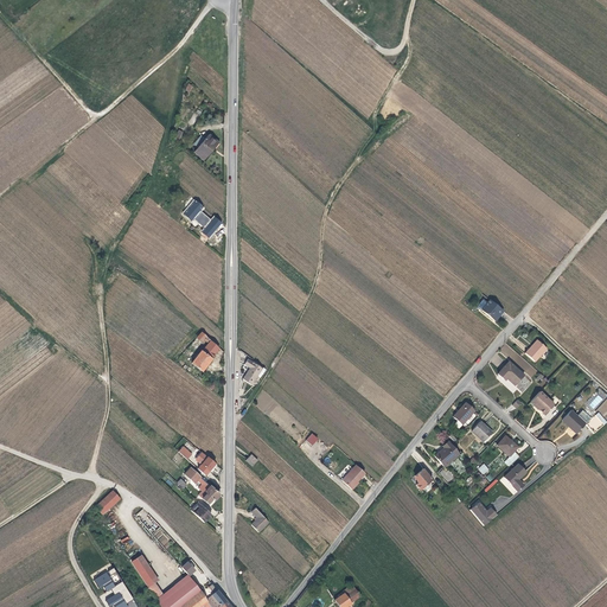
[(204,161),(213,151),(212,149),(218,144),(211,135),(195,153),(204,161)]
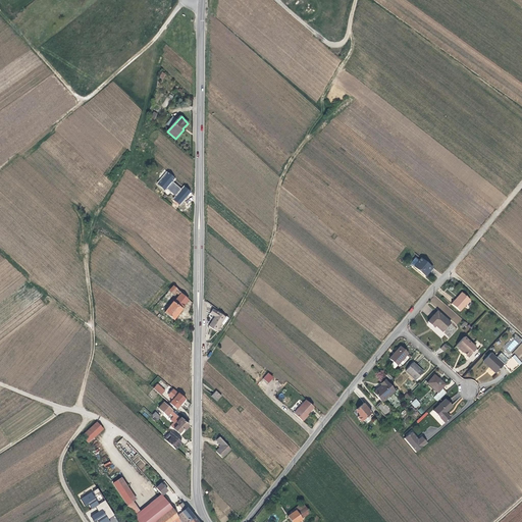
[(171,180),(173,177),(164,169),(158,176),(162,178),(157,184),(164,190),(171,180)]
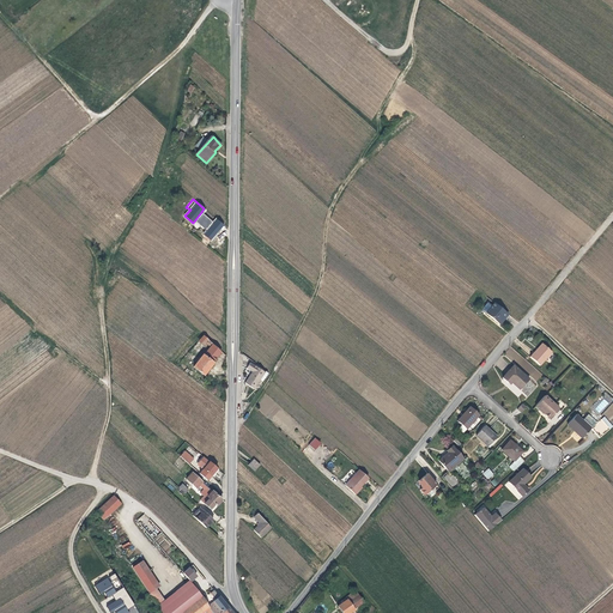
[(502,321),(508,315),(493,304),(486,314),(498,325),(502,320),(502,321)]
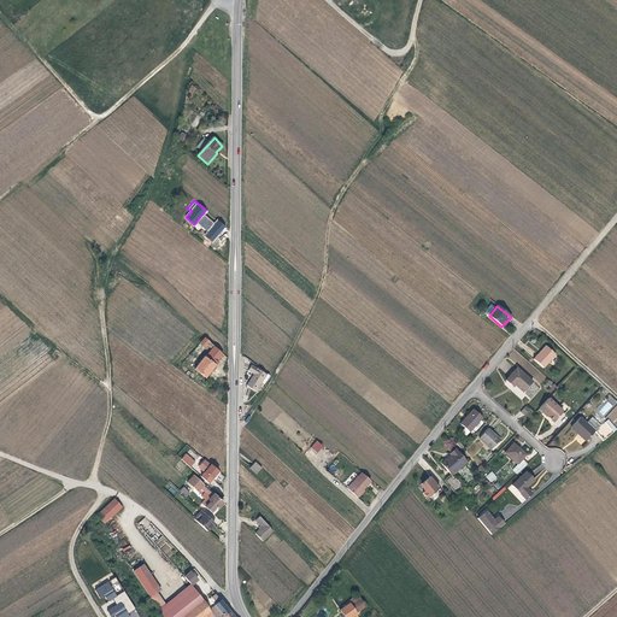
[(223,354),(206,339),(200,344),(205,348),(207,345),(212,350),(205,358),(205,357),(195,370),(205,377),(216,365),(213,364),(216,363),(223,354)]
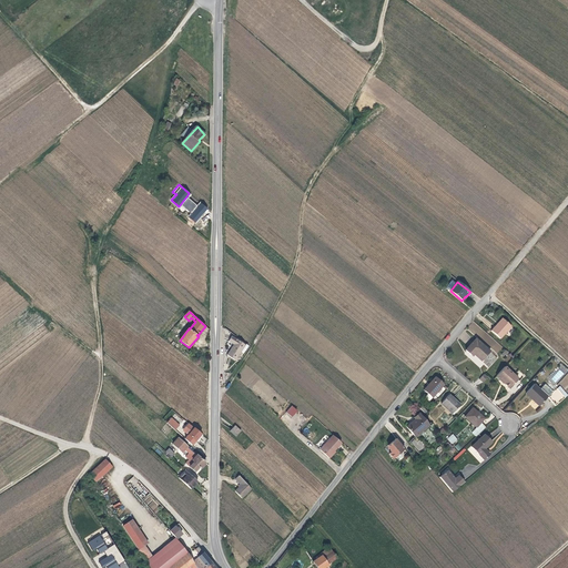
[(499,340),(510,327),(501,318),(490,332),(499,340)]
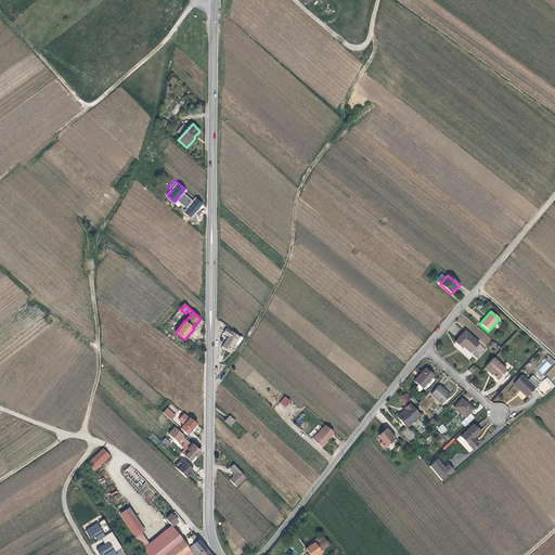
[(228,350),(234,343),(236,344),(241,337),(240,336),(239,336),(228,326),(223,332),(228,335),(220,344),(224,347),(228,350)]
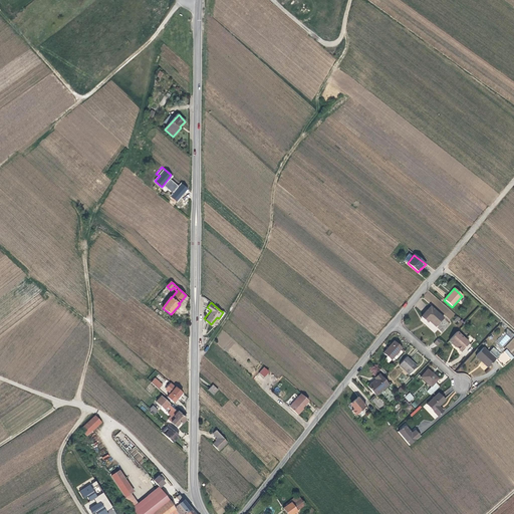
[(442,333),(450,325),(431,307),(421,317),(427,323),(429,321),(442,333)]
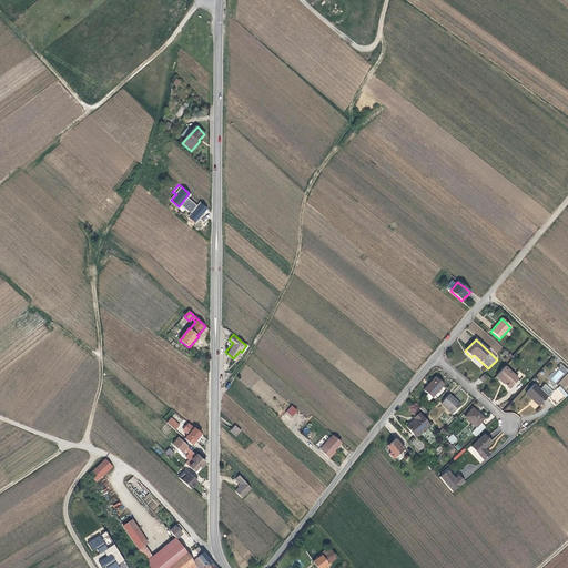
[(497,353),(503,347),(497,343),(493,348),(497,353)]
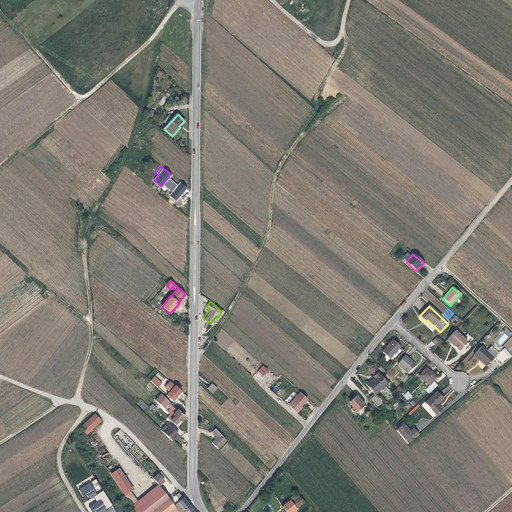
[(455,331),(447,339),(450,343),(451,342),(454,345),(453,345),(458,350),(466,341),(455,331)]
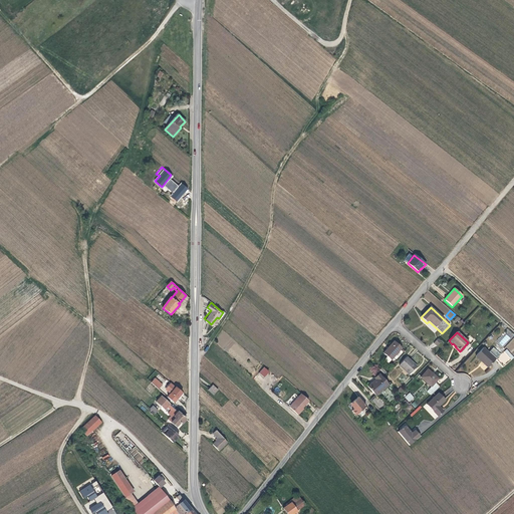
[(502,347),(511,338),(505,332),(496,342),(502,347)]
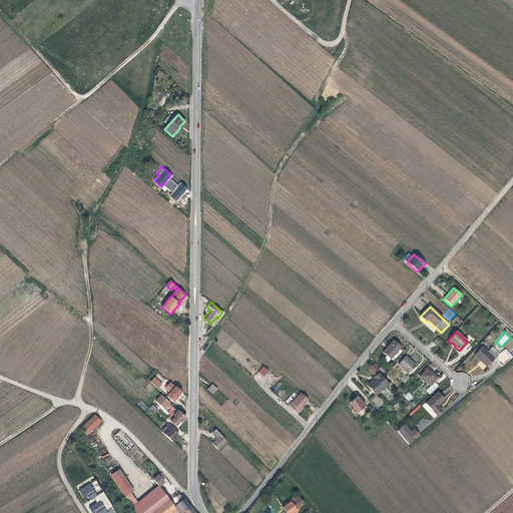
[(387,355),(391,359),(401,348),(394,341),(388,347),(389,348),(384,353),(387,355)]
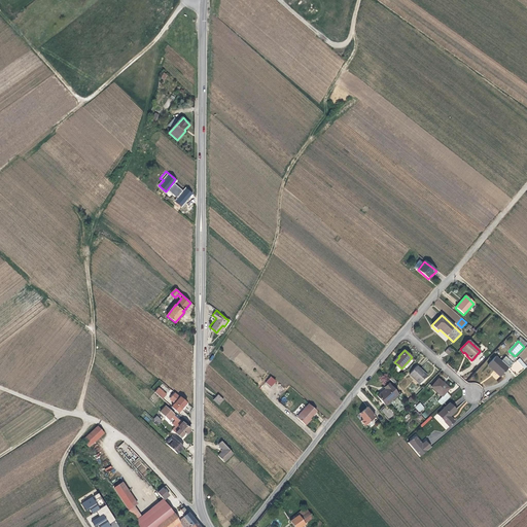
[(480,351),(471,360),(475,363),(484,354),(480,351)]
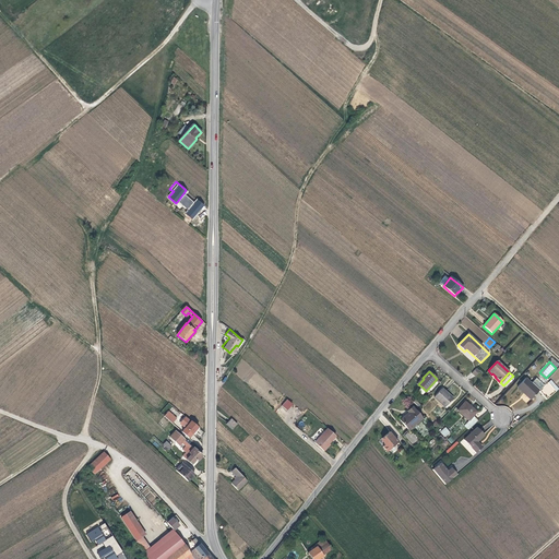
[(518,388),(524,393),(524,392),(531,399),(538,391),(525,379),(518,388)]
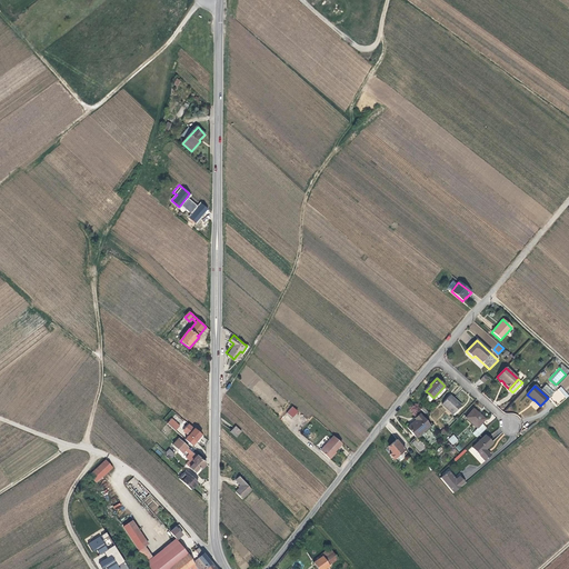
[(568,401),(566,399),(558,390),(548,398),(556,407),(558,409),(568,401)]
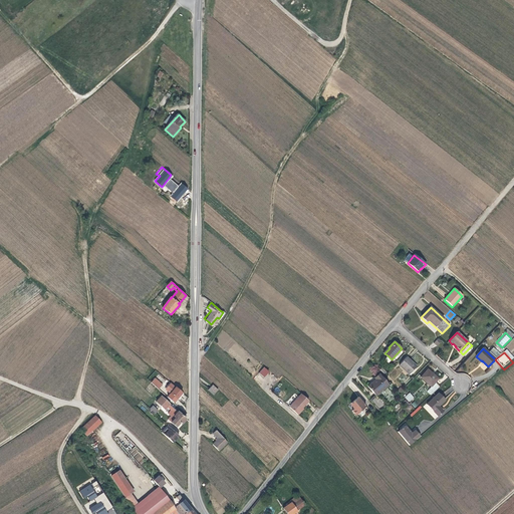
[(399,365),(409,374),(413,370),(416,367),(406,357),(399,365)]
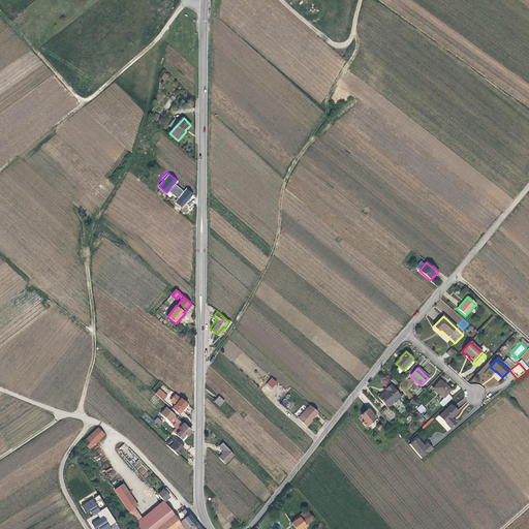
[(275,384),(271,380),(267,384),(272,389),(275,384)]
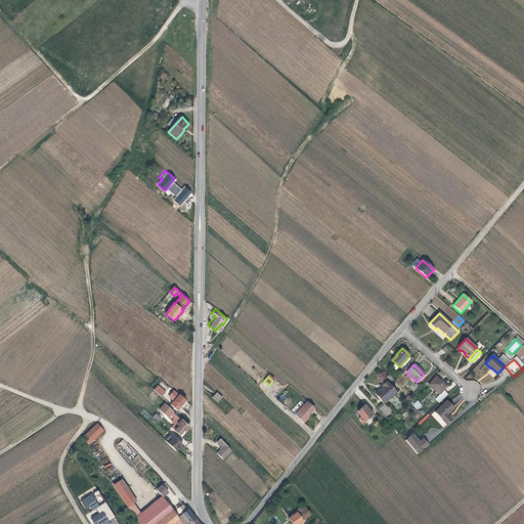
[(434,399),(438,403),(447,395),(443,391),(445,388),(439,382),(440,381),(436,377),(429,385),(439,395),(434,399)]
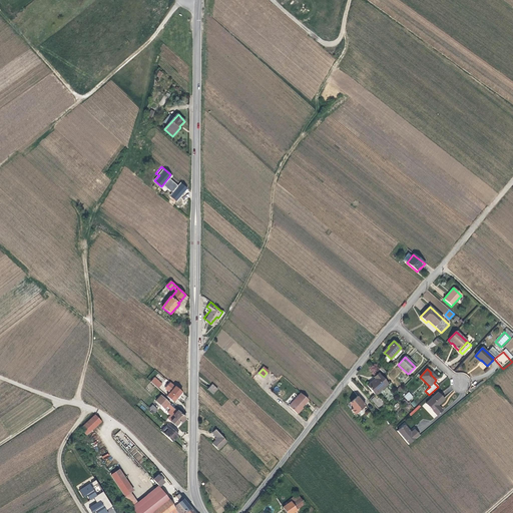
[(370,400),(380,412),(385,407),(376,395),(387,386),(378,374),(366,385),(374,396),(370,400)]
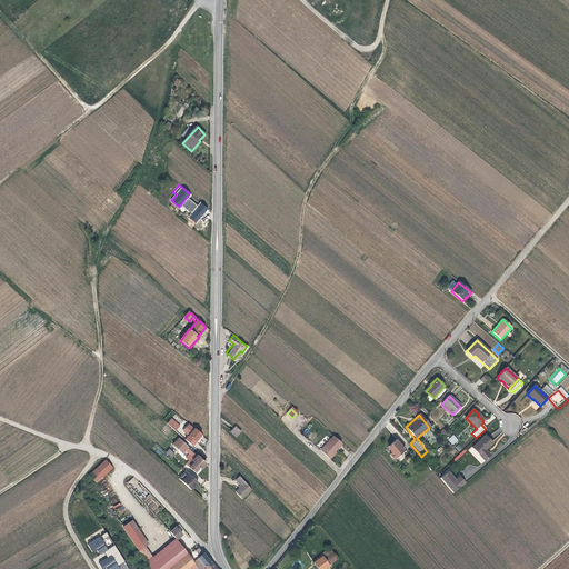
[(167,423),(176,431),(180,426),(172,418),(167,423)]
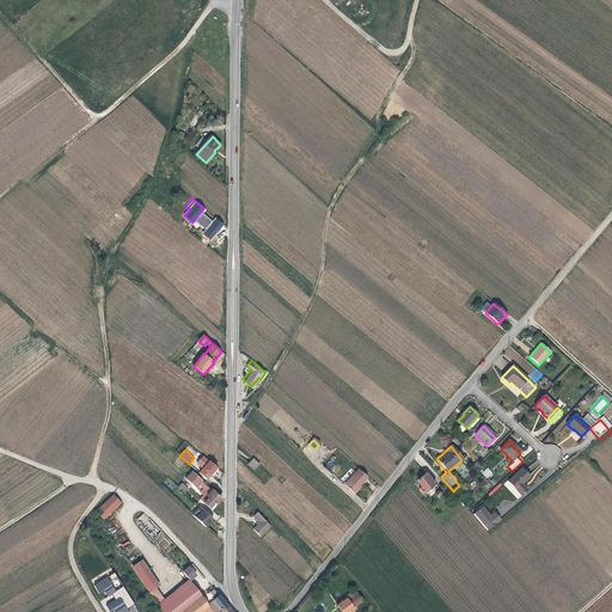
[(210,473),(218,466),(204,456),(199,463),(210,473)]
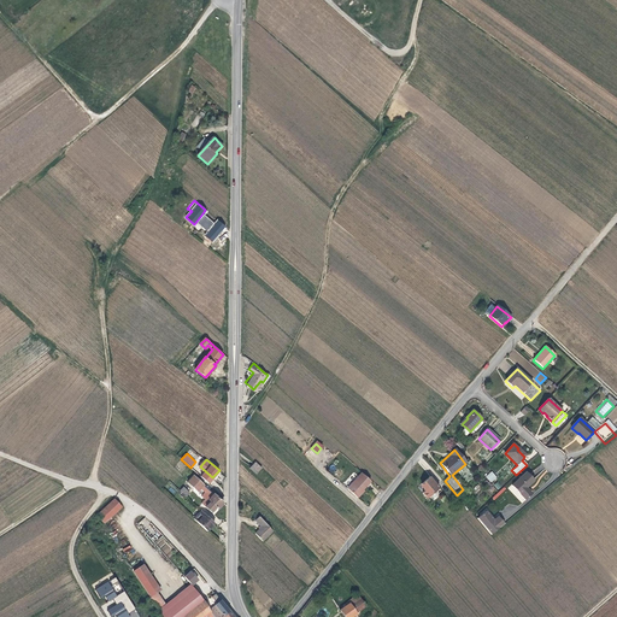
[(256,475),(262,468),(254,462),(248,468),(256,475)]
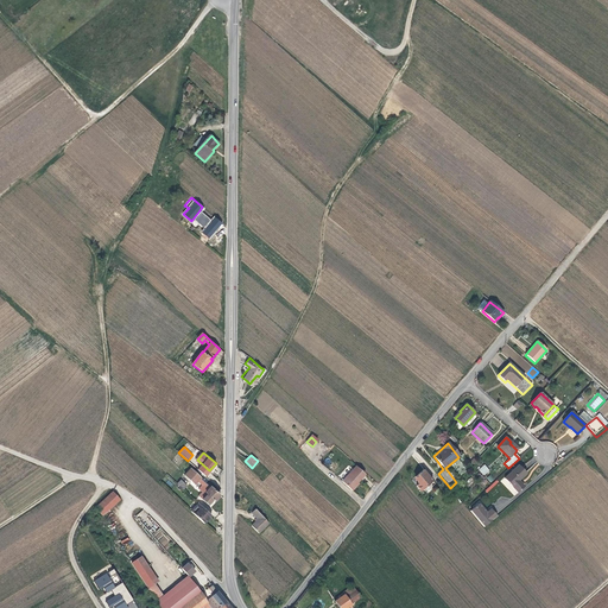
[(486,464),(479,468),(482,475),(489,472),(486,464)]
